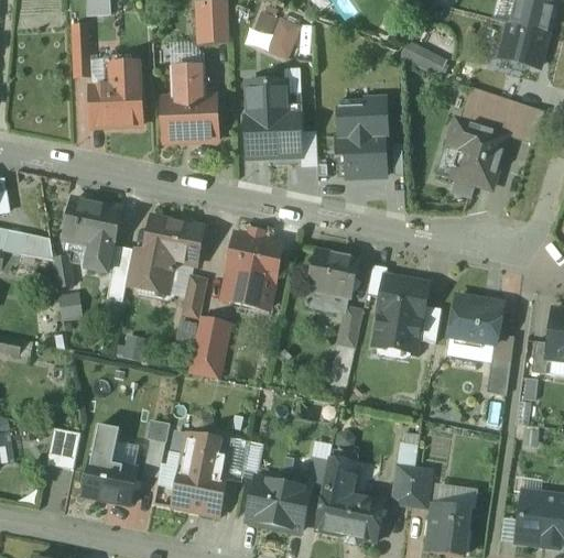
[(108,12),(107,0),(82,0),(84,15),(108,12)]
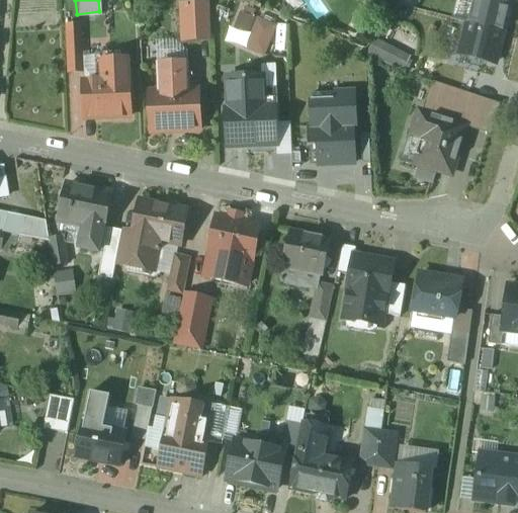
[(472,0),(472,1),(480,2),(475,21),(503,28),(510,0),(472,0)]
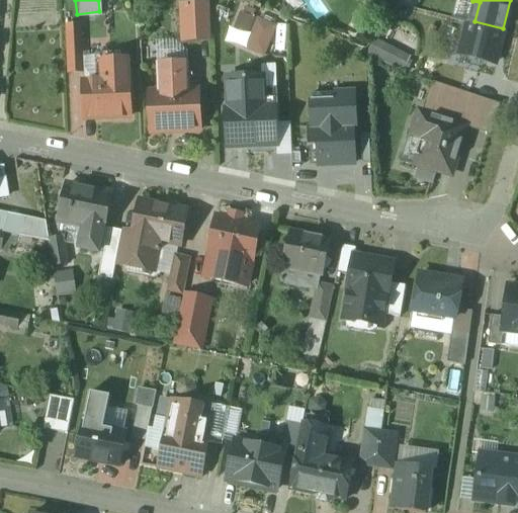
[(209,1),(180,2),(182,38),(211,36),(209,1)]
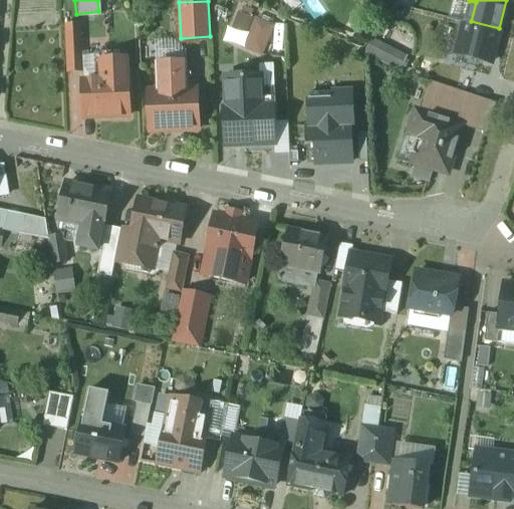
[(271,16),(250,12),(251,5),(237,2),(233,27),(243,29),(240,47),(264,52),(271,16)]
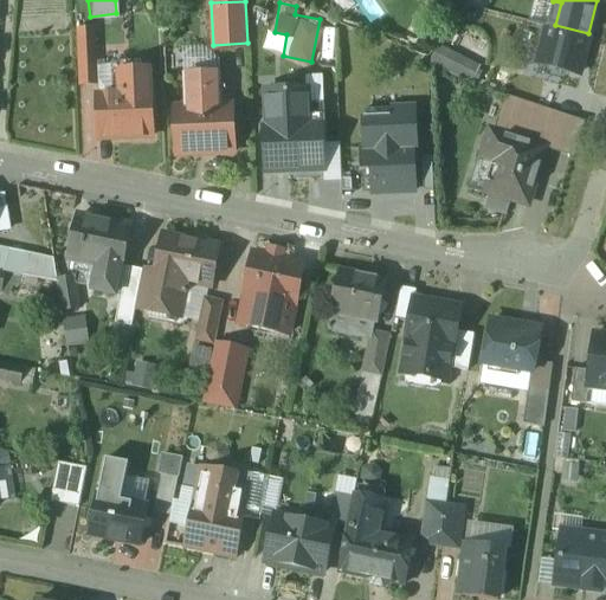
[(95,31),(77,32),(79,81),(97,79),(95,31)]
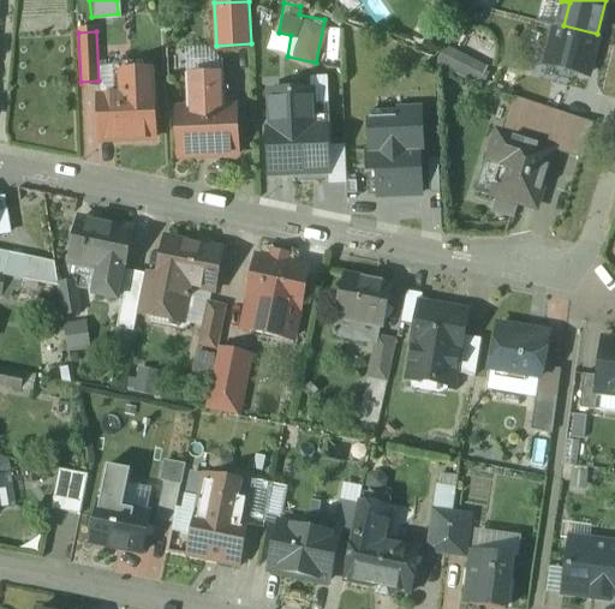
[(442,42),(433,60),(475,81),(484,63),(442,42)]
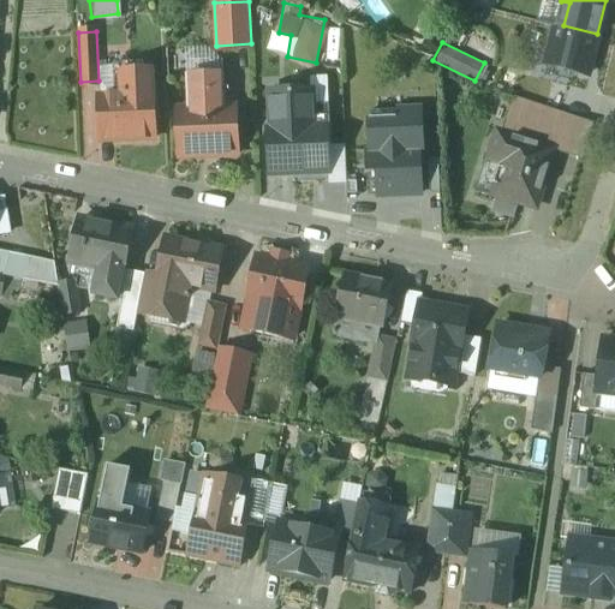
[(181,71),(204,69),(203,46),(180,47),(181,71)]
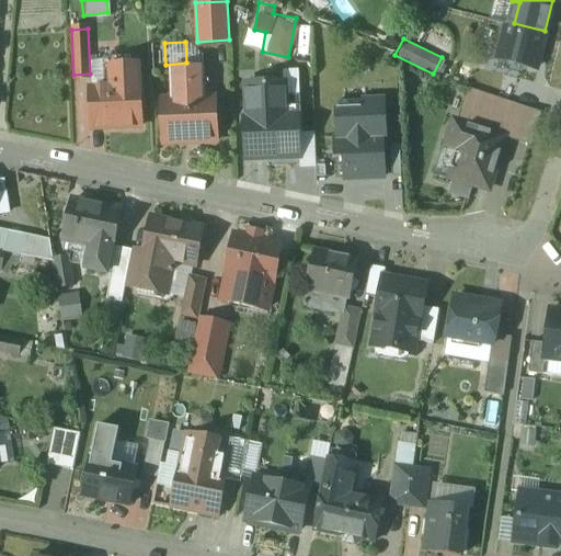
[(137,63),(111,64),(112,84),(90,86),(91,125),(123,124),(123,126),(137,125),(137,123),(140,123),(139,83),(138,83),(137,63)]
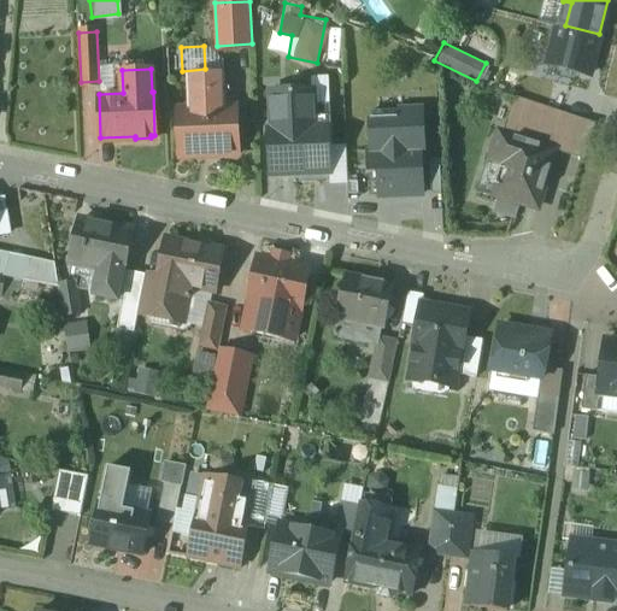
[(224,70),(186,72),(188,106),(177,106),(180,154),(239,152),(236,104),(227,105),(224,70)]
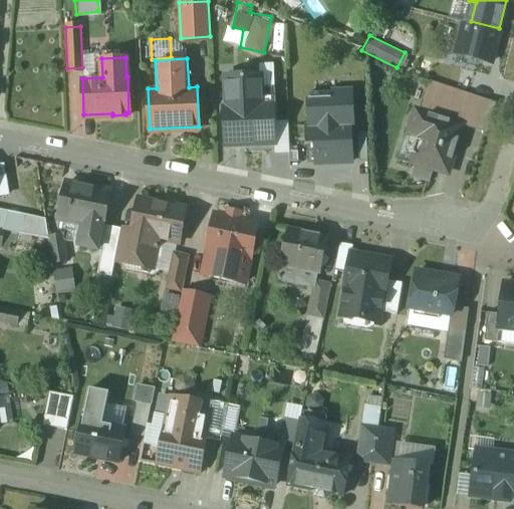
[(284,60),(268,61),(269,91),(285,90),(284,60)]
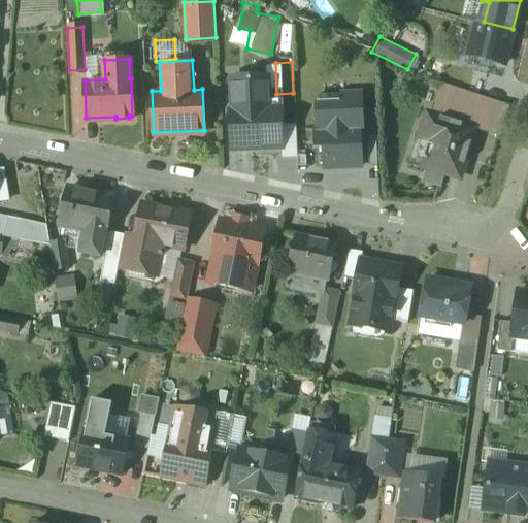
[(508,104),(454,86),(443,82),(433,113),(475,126),(500,134),(508,104)]
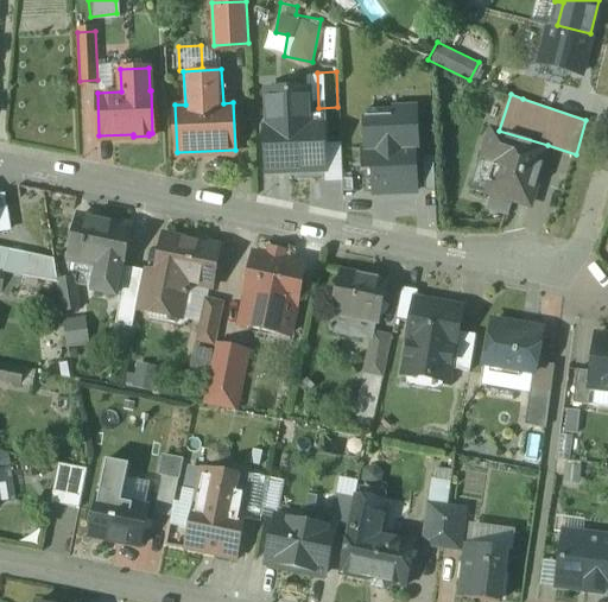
[(429,103),(410,105),(412,140),(431,139),(429,103)]
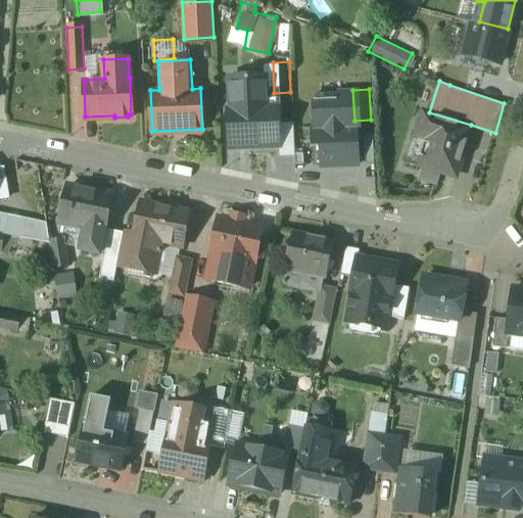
[(277,105),(228,107),(230,146),(258,145),(258,143),(279,142),(277,105)]
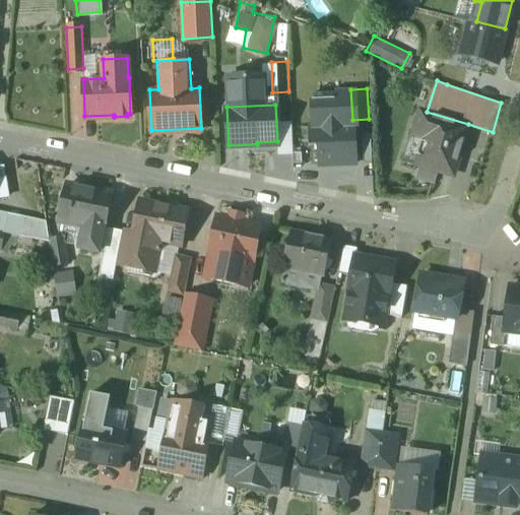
[(427,112),(421,110),(414,131),(426,134),(418,162),(453,173),(468,124),(427,112)]
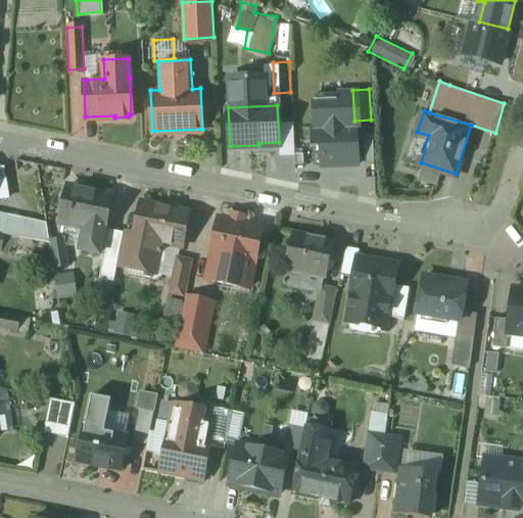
[(358,130),(321,132),(323,165),(360,162),(358,130)]
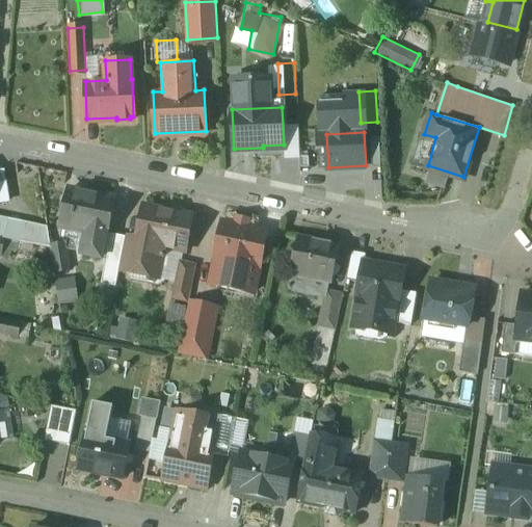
[(113,196),(69,187),(61,225),(85,229),(82,252),(101,255),(105,235),(107,230),(113,196)]
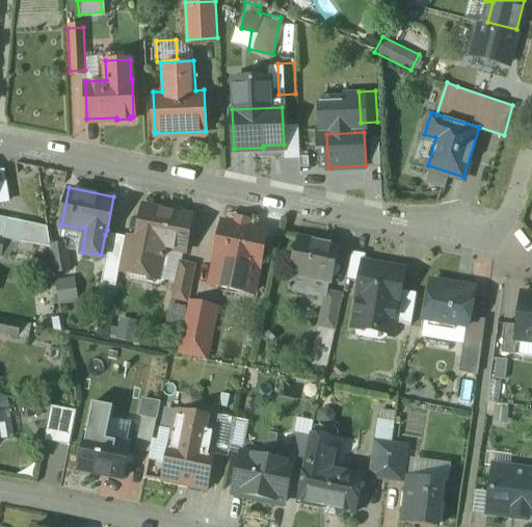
[(192,213),(143,203),(136,236),(136,239),(137,240),(131,271),(132,271),(134,263),(152,267),(154,256),(161,258),(162,255),(163,256),(164,254),(165,254),(167,246),(185,249),(192,213)]
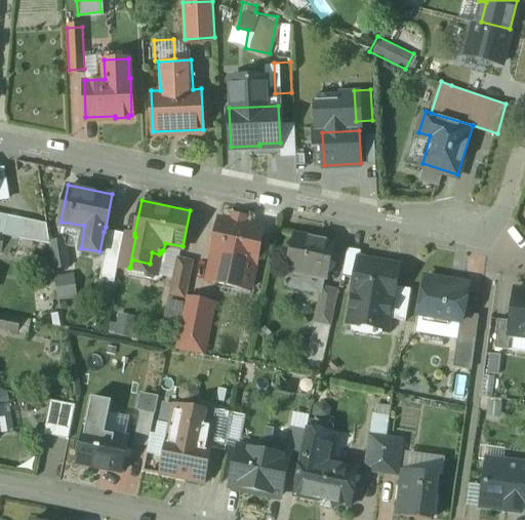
[(47,221),(0,211),(0,233),(3,234),(50,242),(47,221)]
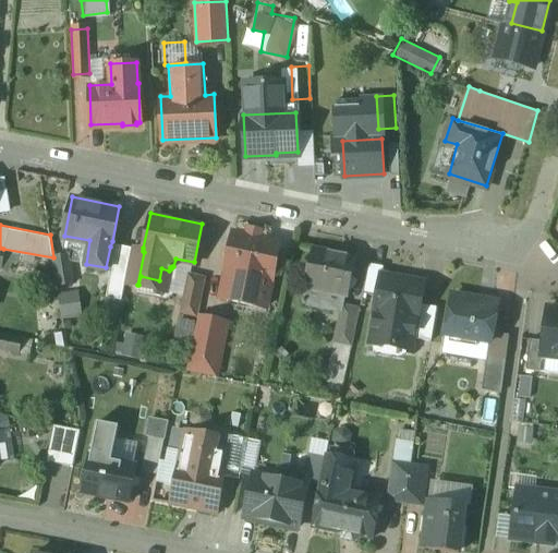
[(280,240),(233,230),(225,268),(271,279),(280,240)]
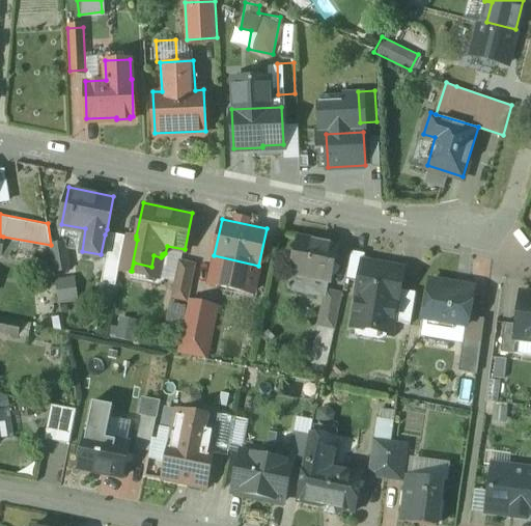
[(126,233),(107,229),(105,234),(101,254),(101,255),(106,256),(101,280),(115,283),(118,269),(126,233)]
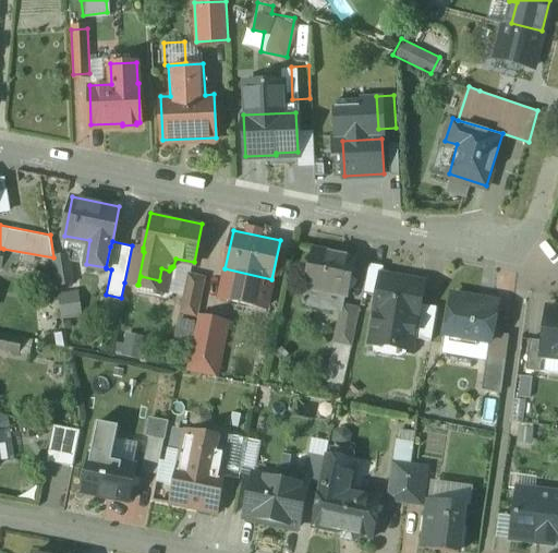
[(132,245),(124,283),(137,285),(144,252),(143,251),(143,248),(132,245)]
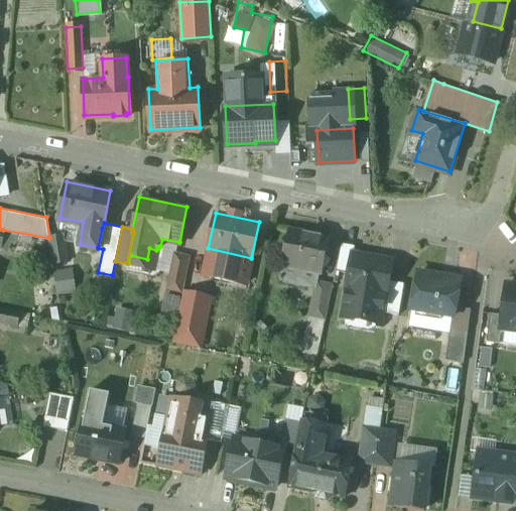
[(329,236),(288,228),(281,262),(321,271),(329,236)]
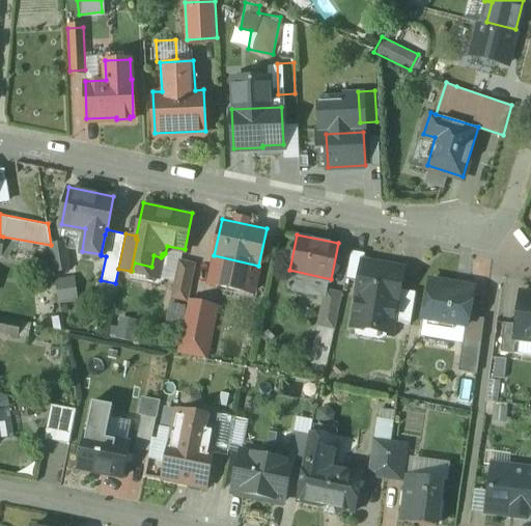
[(65,241),(51,243),(55,270),(70,267),(65,241)]
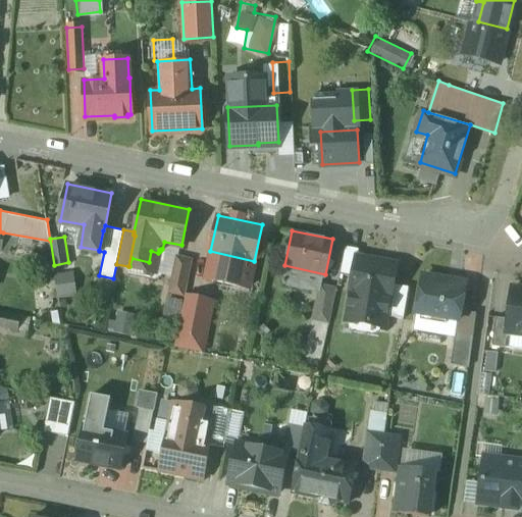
[(359,247),(346,244),(340,272),(353,274),(356,254),(358,255),(359,247)]
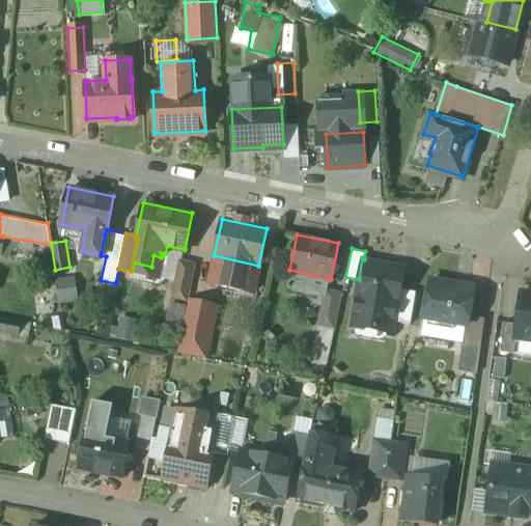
[(195,263),(179,258),(169,308),(186,311),(188,300),(189,299),(195,263)]
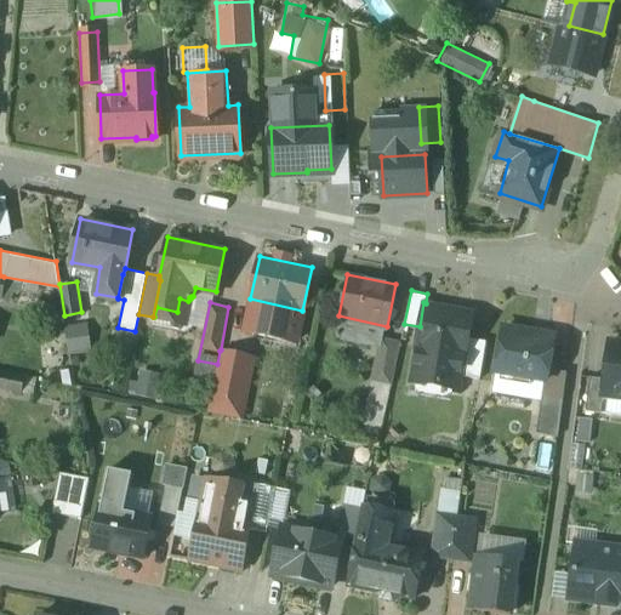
[(438,349),(446,307),(426,303),(423,302),(420,326),(416,346),(417,346),(438,349)]
